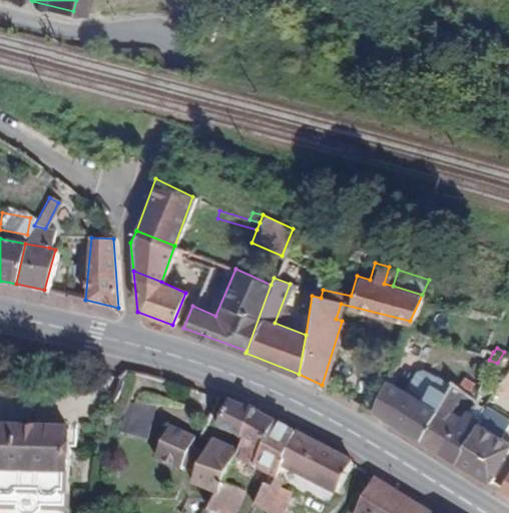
[(508,373),(498,390),(508,397),(508,373)]
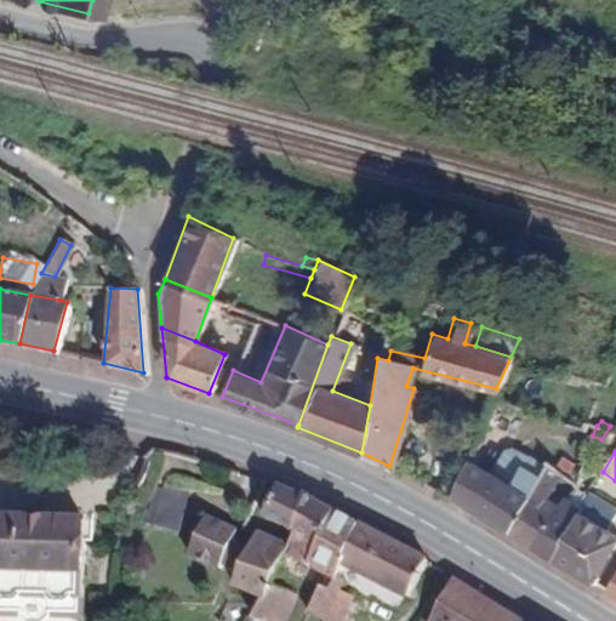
[(507,529),(543,462),(524,453),(507,482),(465,460),(450,495),(507,529)]
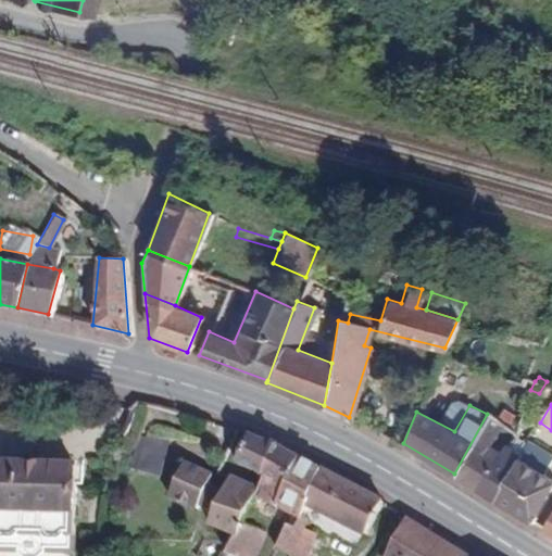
[(475,487),(493,457),(481,451),(499,424),(498,422),(487,414),(454,474),(475,487)]
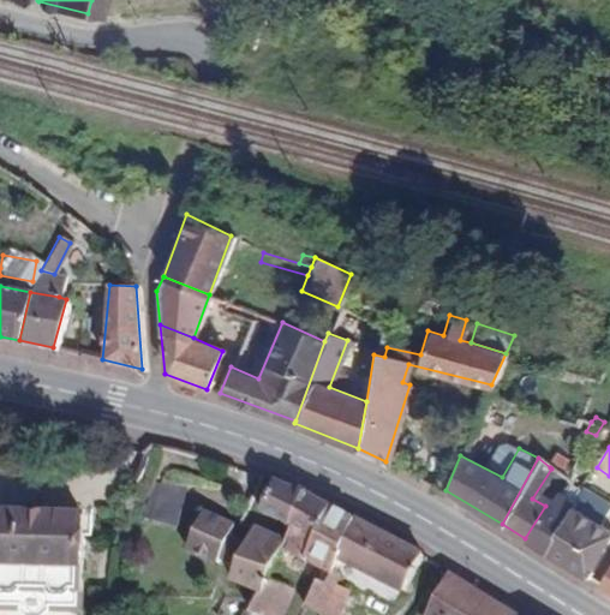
[(289,526),(306,493),(271,479),(258,509),(289,526)]
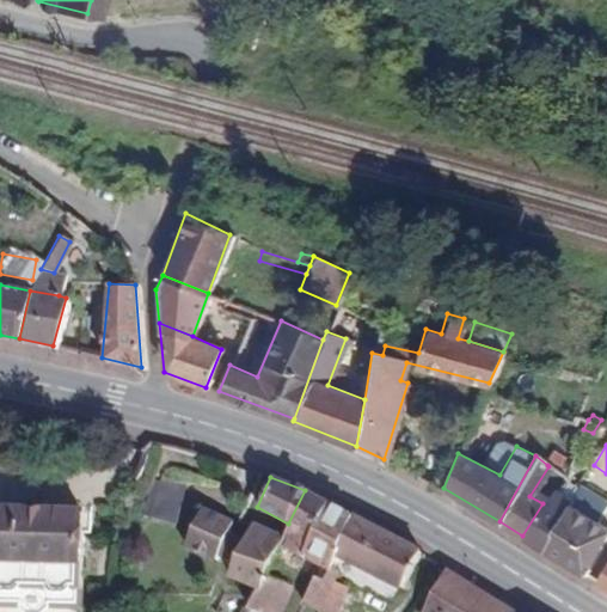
[(568,505),(602,525),(606,515),(606,494),(581,479),(568,505)]
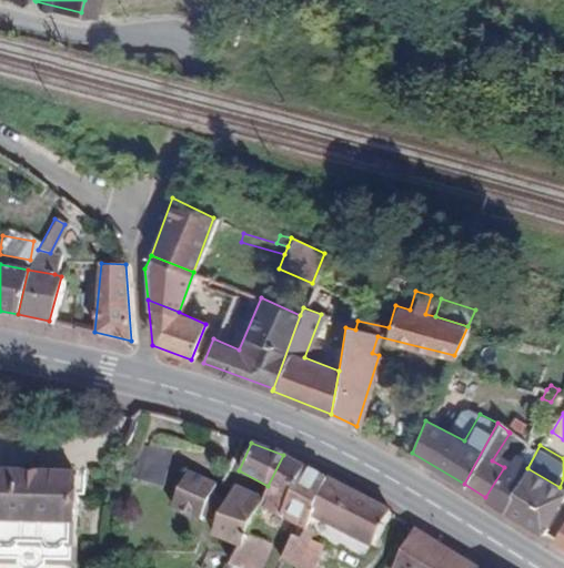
[(163,450),(136,446),(130,484),(158,487),(163,450)]
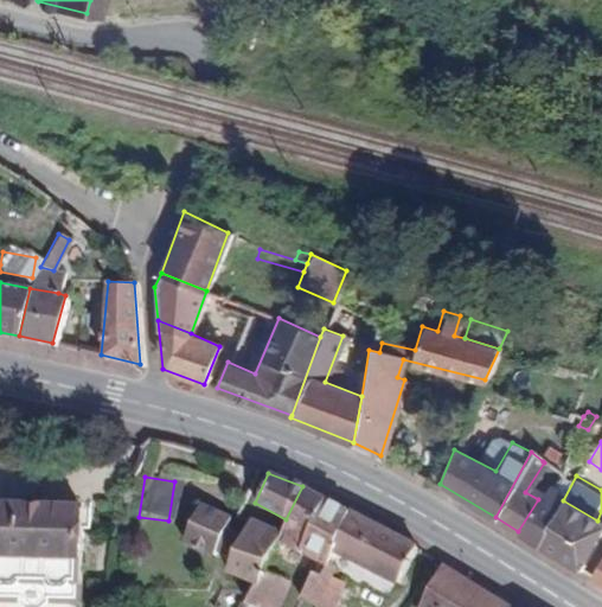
[(280,534),(276,540),(324,564),(332,549),(350,512),(302,486),(286,519),(280,534)]
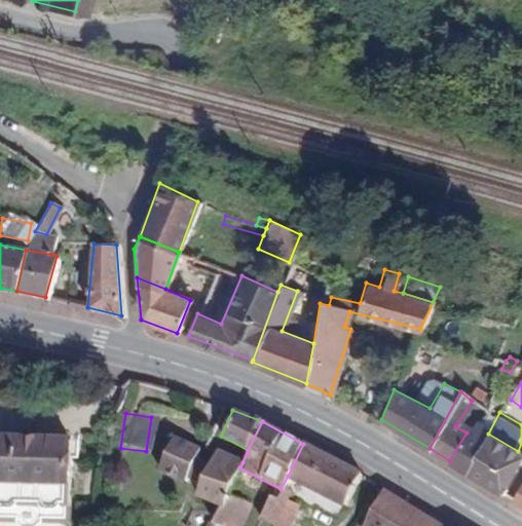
[(474,421),(467,433),(449,460),(465,471),(488,434),(490,428),(474,421)]
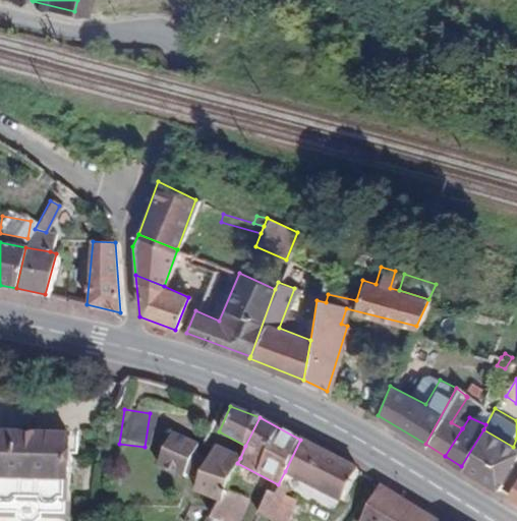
[(483,429),(461,466),(496,487),(516,449),(513,447),(483,429)]
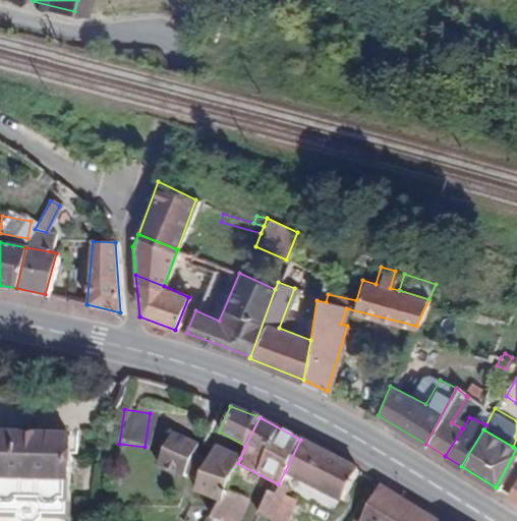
[(66,436),(0,433),(0,513),(64,515),(66,436)]
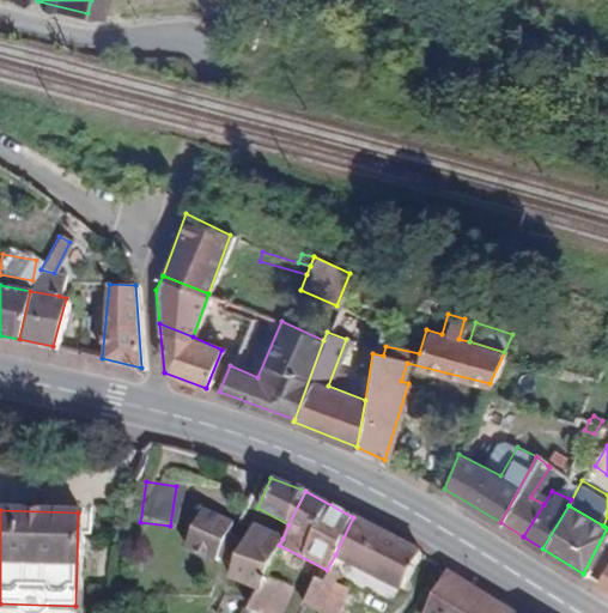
[(418,553),(353,517),(335,554),(399,589),(418,553)]
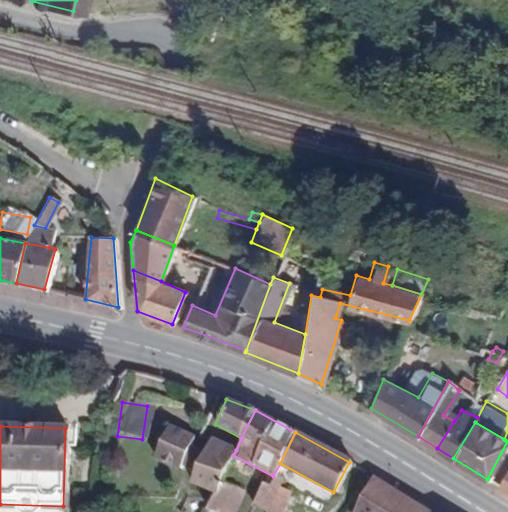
[(233,455),(236,450),(209,438),(189,482),(213,492),(215,493),(220,481),(229,464),(233,455)]
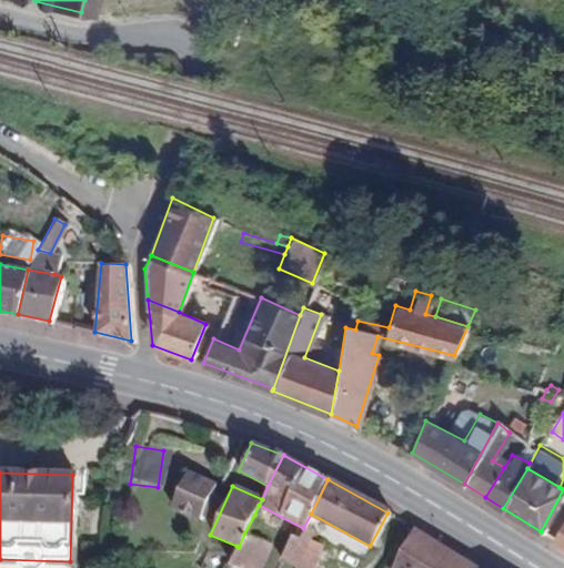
[(300,536),(303,528),(259,505),(254,515),(291,533),(300,536)]
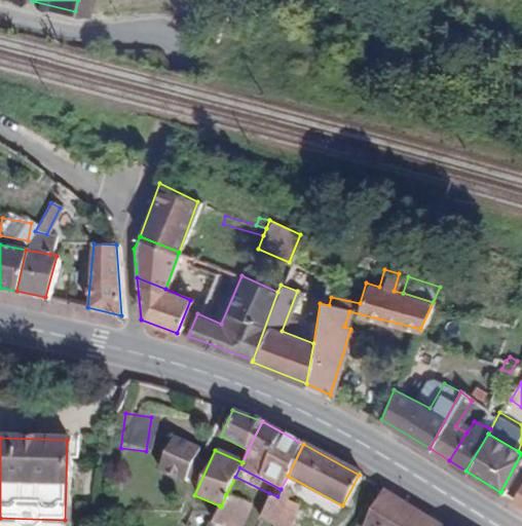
[(521,479),(512,499),(521,504),(521,479)]
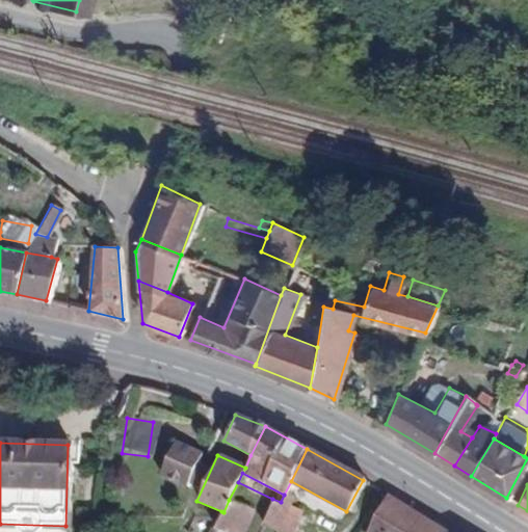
[(447,531),(386,494),(366,531),(447,531)]
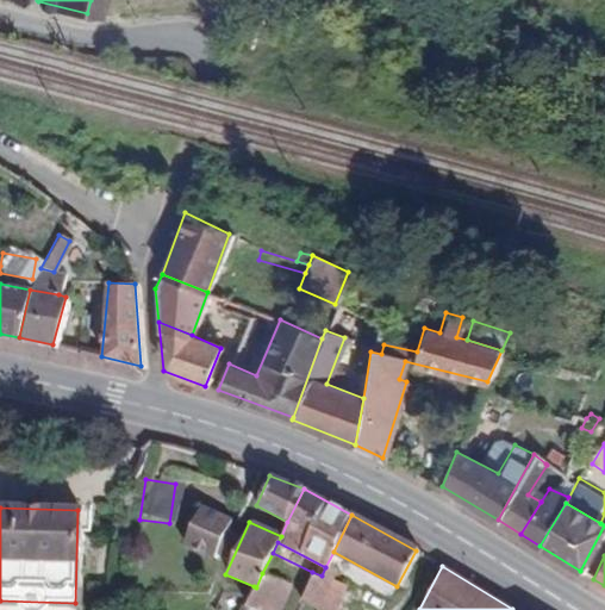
[(312,572),(300,598),(317,605),(332,571),(325,567),(322,576),(312,572)]
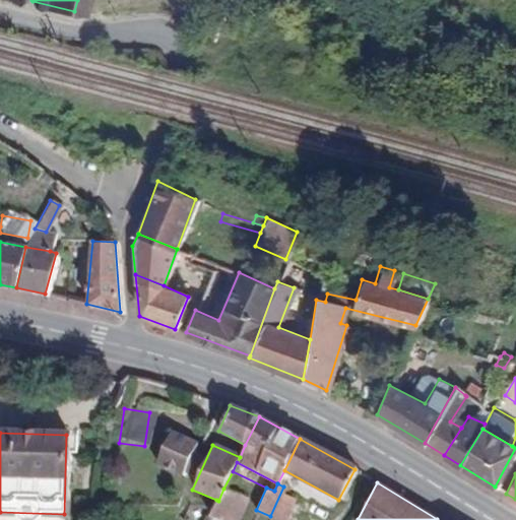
[(214,517),(223,519),(236,519),(246,498),(223,489),(218,501),(216,500),(210,515),(214,517)]
